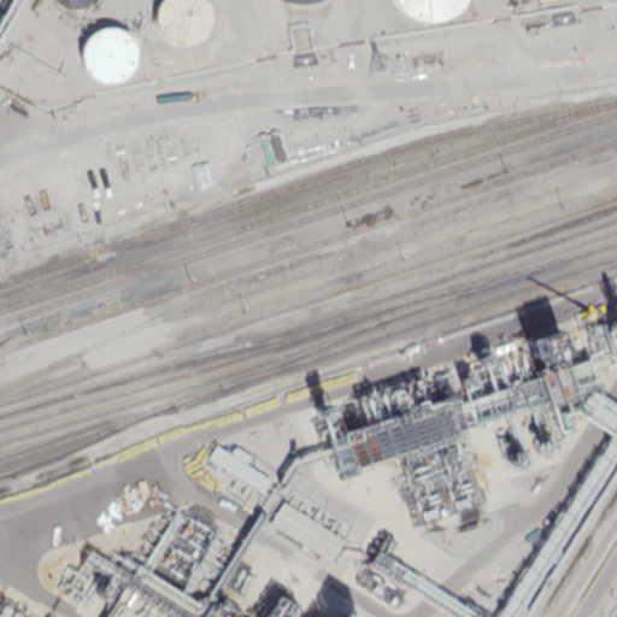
[(209,9),(210,17),(209,25),(204,33),(198,39),(191,42),(182,43),(174,41),(165,36),(159,30),(157,22),(157,12),(159,4),(162,0),(204,0),(205,1),(209,9)]
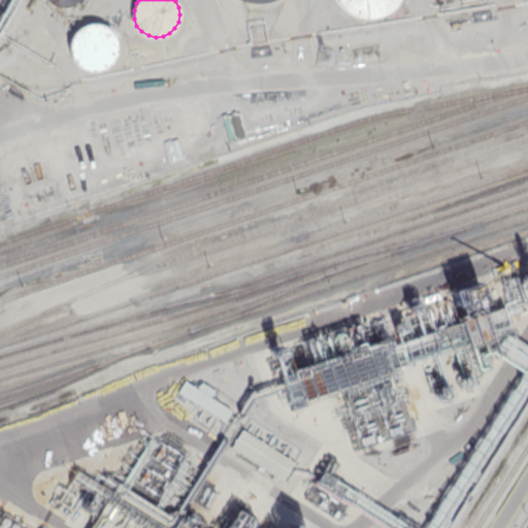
[(394,0),(392,4),(383,10),(372,13),(361,13),(350,9),(341,2),(339,0),(394,0)]
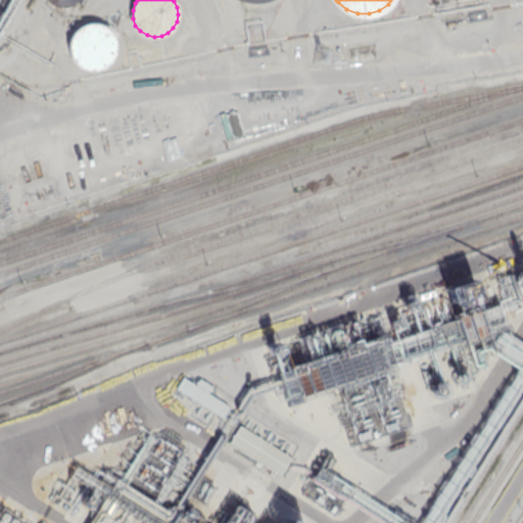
[(110,33),(114,39),(116,46),(115,53),(112,60),(107,65),(101,69),(94,70),(86,69),(79,66),(74,60),(70,53),(69,45),(72,38),(77,32),(83,27),(90,25),(98,25),(105,28),(110,33)]
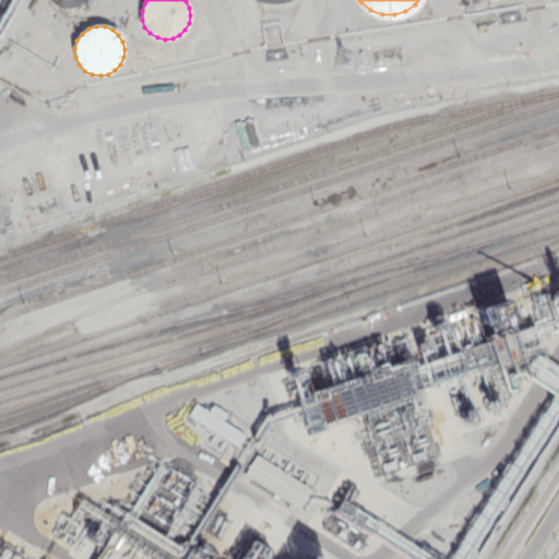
[(476,306),(482,328),(510,321),(506,299),(476,306)]
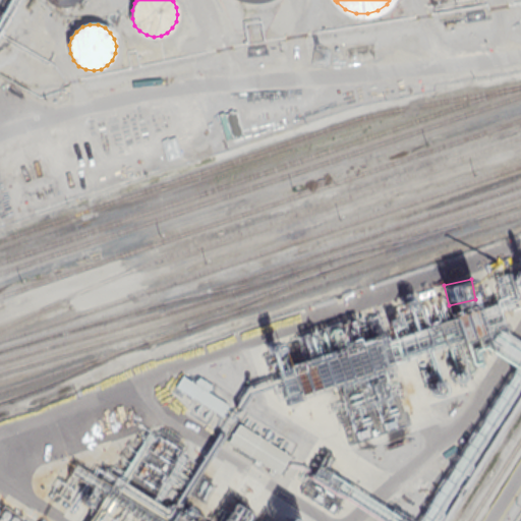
[(175,386),(222,415),(228,404),(208,392),(212,386),(199,378),(195,383),(182,374),(175,386)]
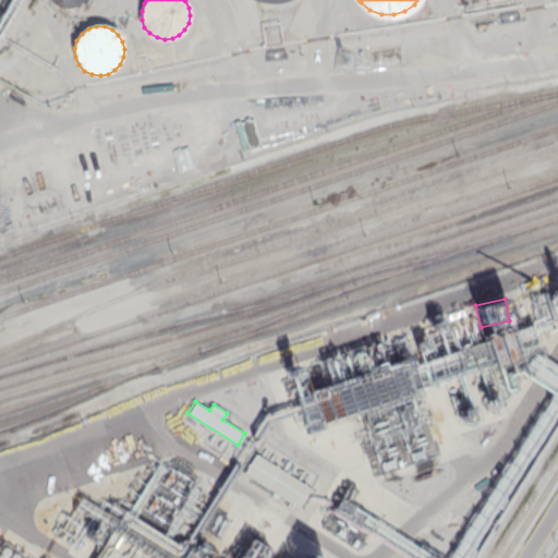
[(244,473),(299,507),(311,488),(256,455),(244,473)]
